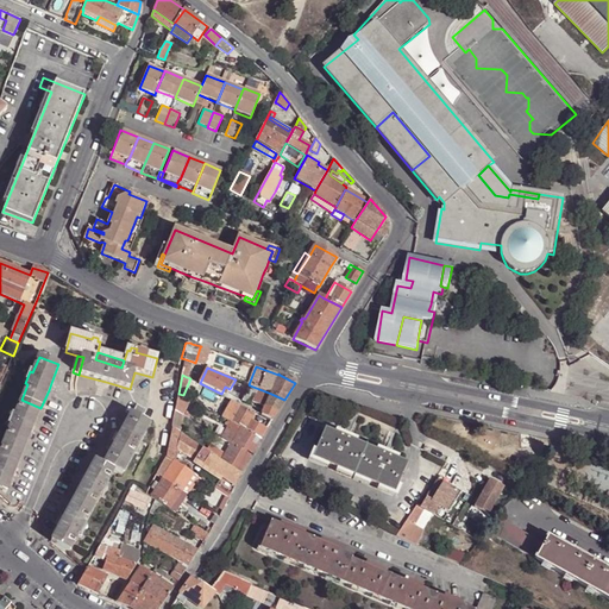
[(263,397),(265,391),(250,385),(248,389),(257,394),(255,397),(258,400),(259,396),(263,397)]
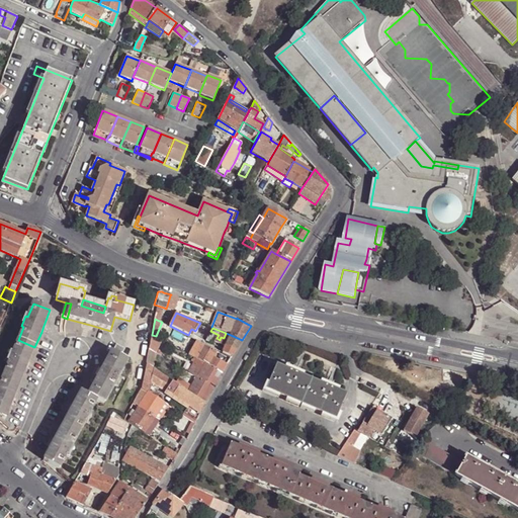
[(227,343),(231,335),(226,333),(224,338),(221,337),(220,340),(227,343)]
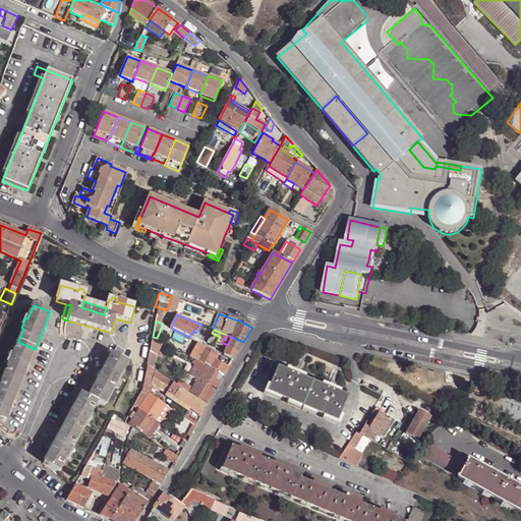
[(161,341),(157,338),(153,337),(150,351),(155,354),(161,341)]
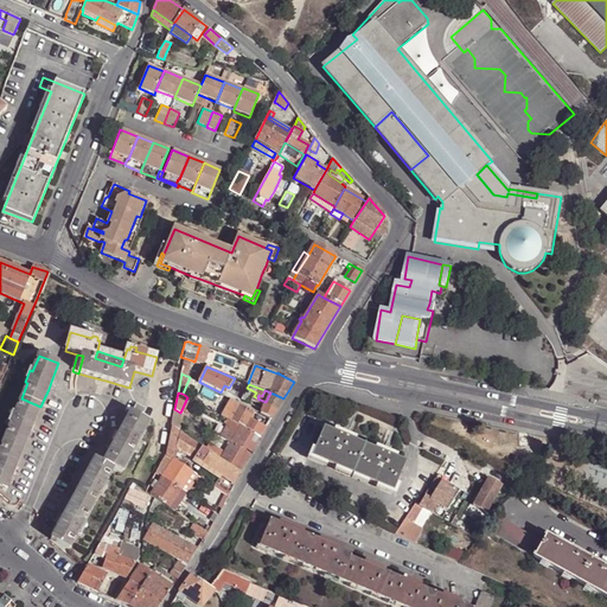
[(272,419),(283,398),(270,393),(266,402),(260,413),(272,419)]
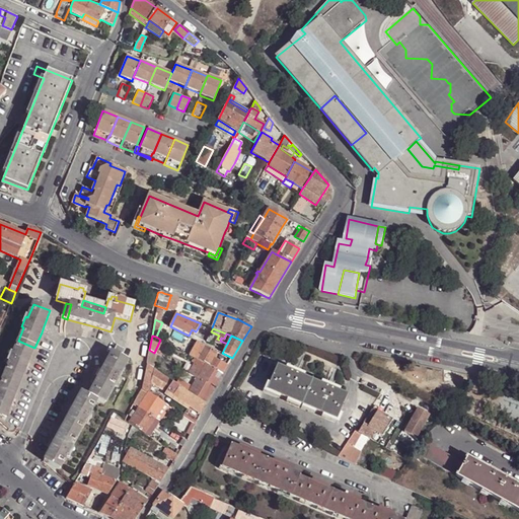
[(165,350),(168,344),(160,340),(154,353),(156,354),(157,355),(158,351),(165,350)]
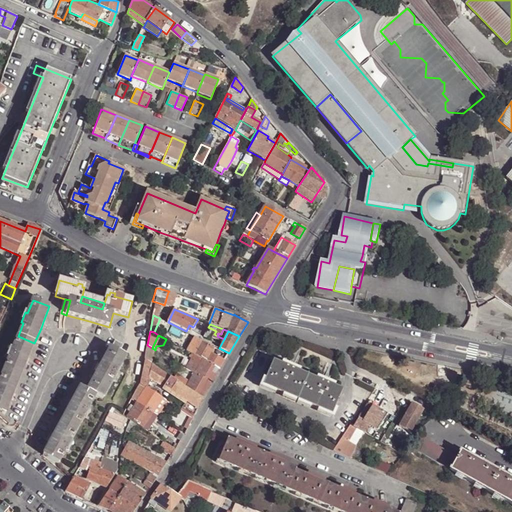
[(8,359),(3,372),(19,379),(26,364),(28,359),(34,343),(18,336),(12,350),(10,349),(6,358),(8,359)]
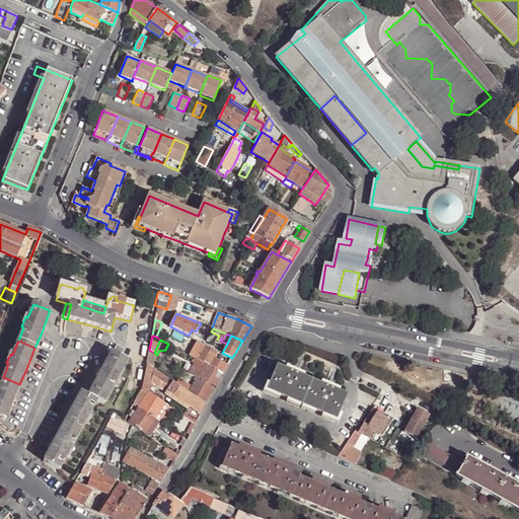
[(223,373),(228,365),(214,358),(216,353),(197,343),(190,355),(197,360),(213,368),(219,371),(223,373)]
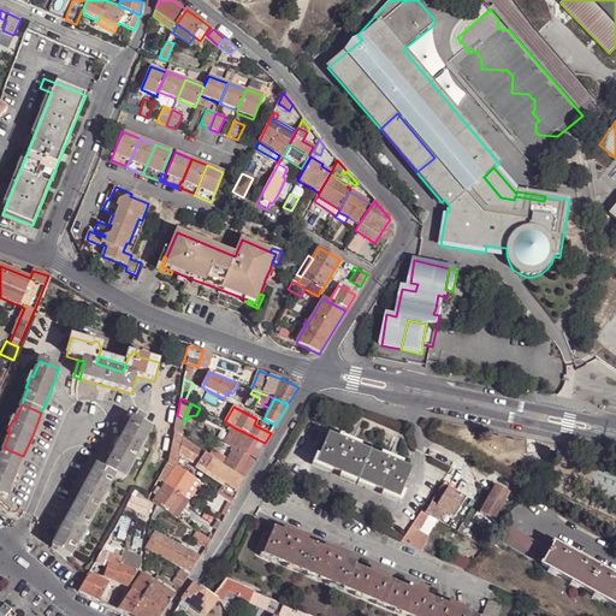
[(134,420),(143,425),(148,418),(138,412),(134,420)]
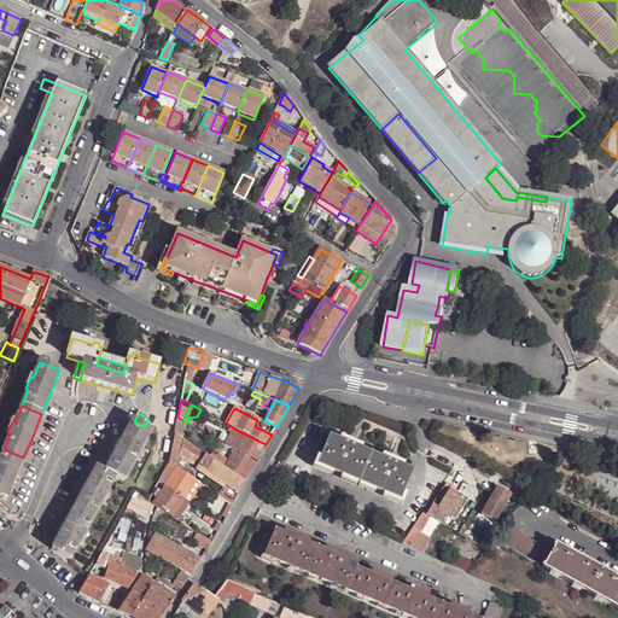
[(186,421),(184,420),(178,417),(174,436),(182,441),(186,421)]
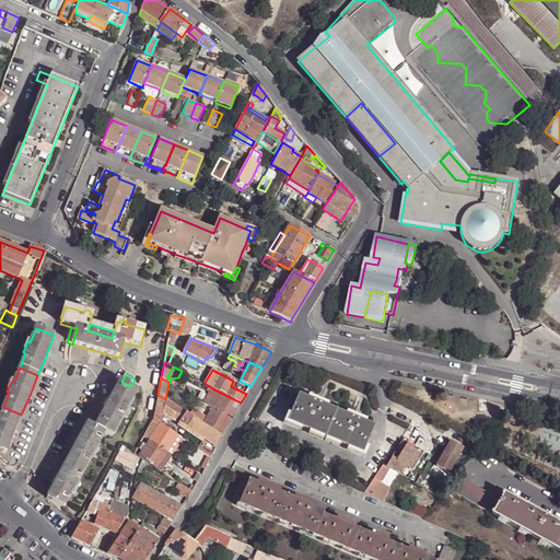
[(138,391),(130,386),(121,382),(111,401),(108,405),(105,404),(100,413),(103,415),(95,428),(95,429),(105,433),(112,438),(123,418),(127,419),(131,412),(128,410),(138,391)]
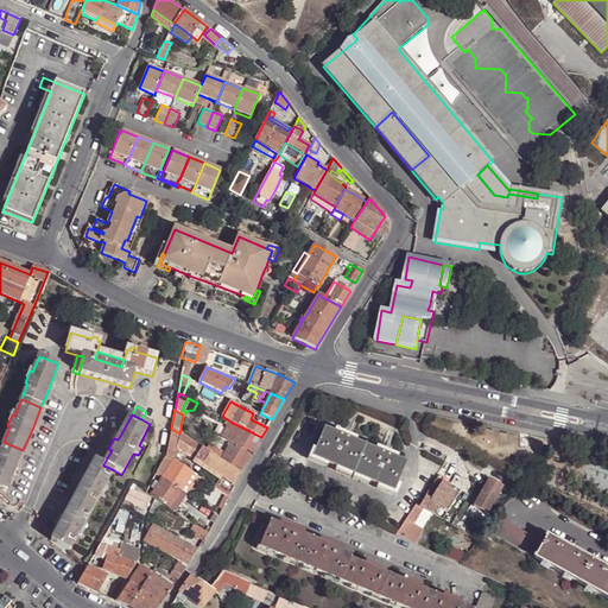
[(257,445),(252,443),(257,435),(249,431),(230,422),(221,438),(230,443),(252,454),(257,445)]
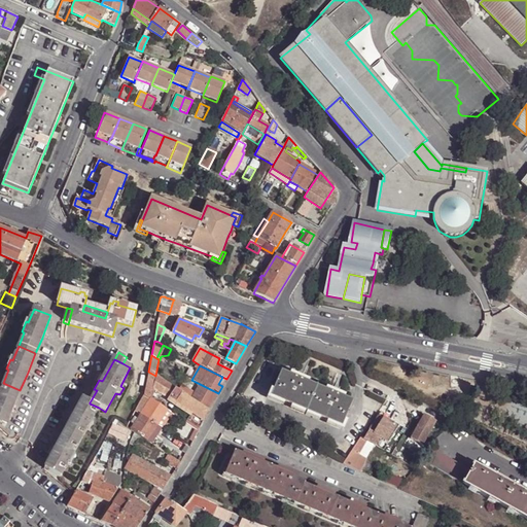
[(270,396),(340,428),(352,402),(344,399),(345,396),(325,388),(325,390),(308,382),(309,380),(290,372),(289,375),(281,371),(270,396)]
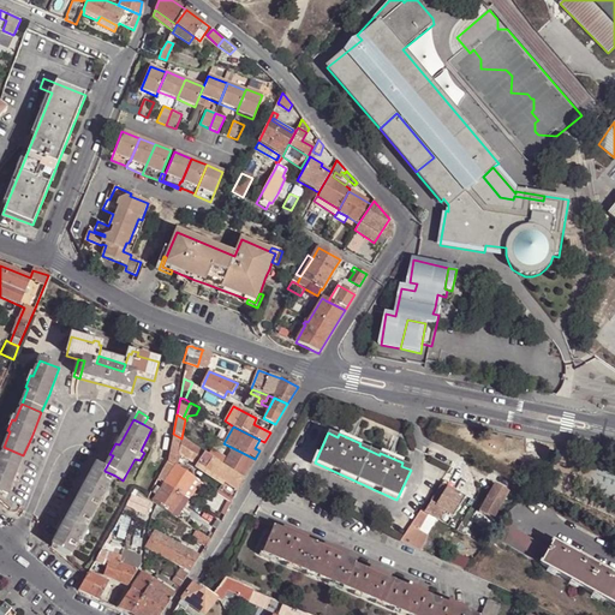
[(231,503),(244,479),(208,455),(181,439),(173,434),(168,461),(177,467),(180,453),(180,448),(187,453),(187,458),(224,481),(215,493),(231,503)]
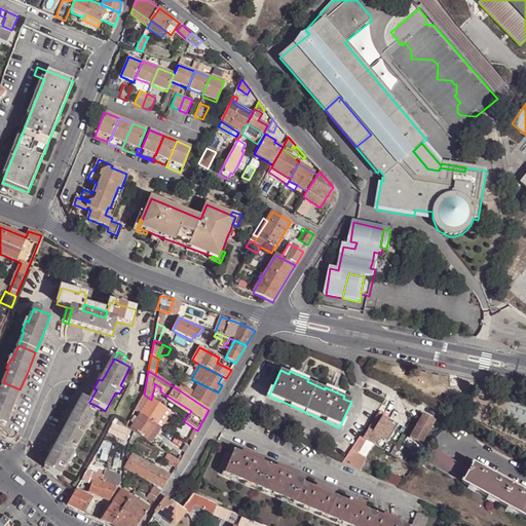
[(222,385),(226,378),(222,376),(218,383),(222,385)]
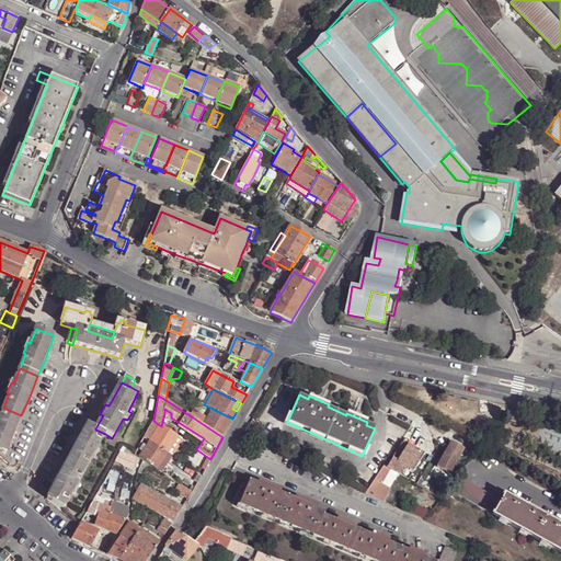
[(21,415),(3,408),(0,415),(0,453),(4,456),(12,438),(14,433),(21,415)]
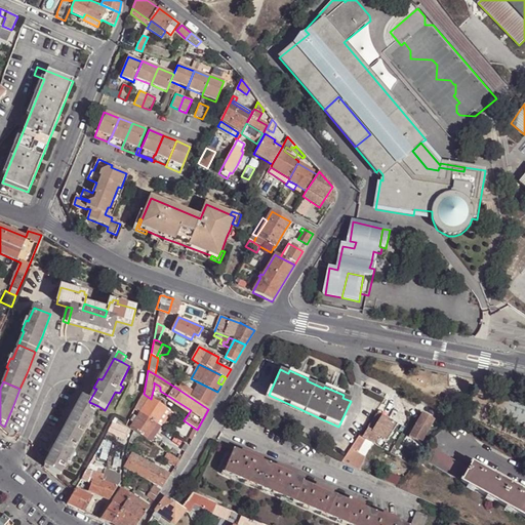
[(208,409),(217,392),(199,382),(194,392),(182,384),(177,389),(208,409)]
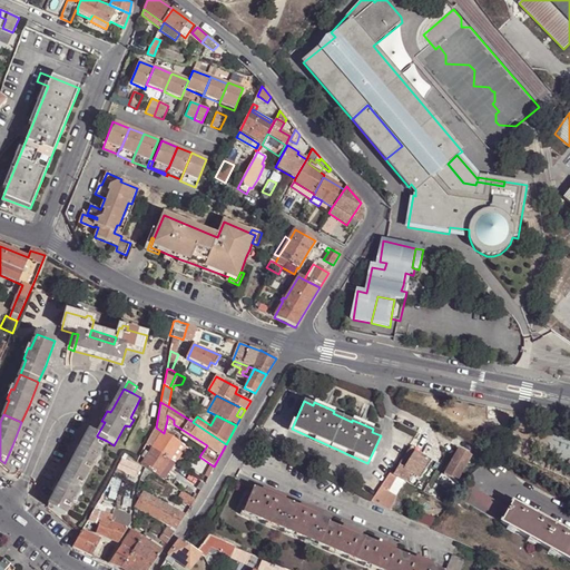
[(164,433),(156,428),(153,433),(159,439),(154,449),(153,449),(170,460),(182,444),(164,433)]
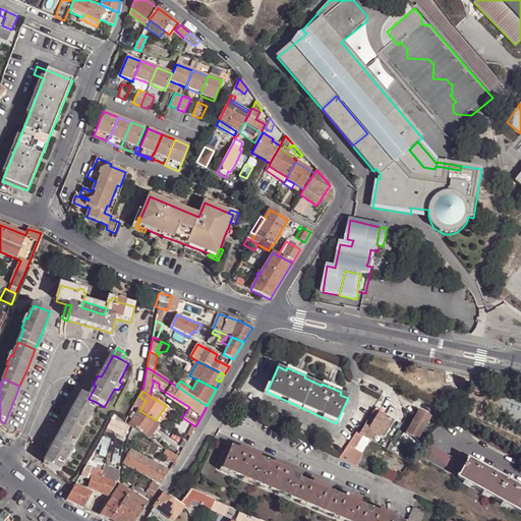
[(91,415),(98,403),(89,399),(89,398),(81,395),(62,429),(78,438),(85,425),(88,426),(93,417),(91,415)]
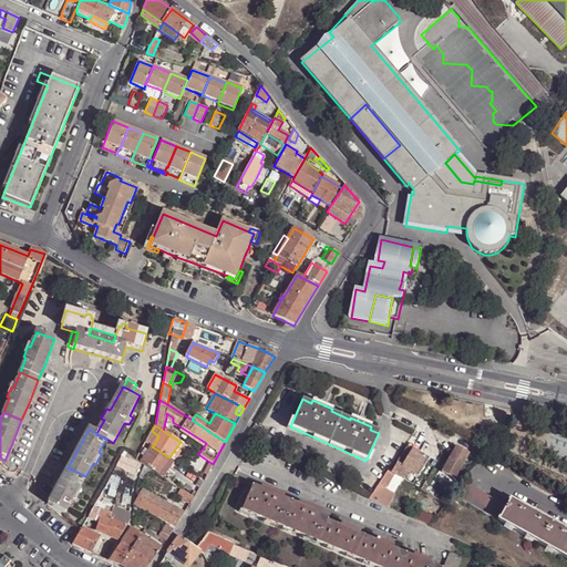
[(152,431),(146,442),(153,446),(158,436),(152,431)]
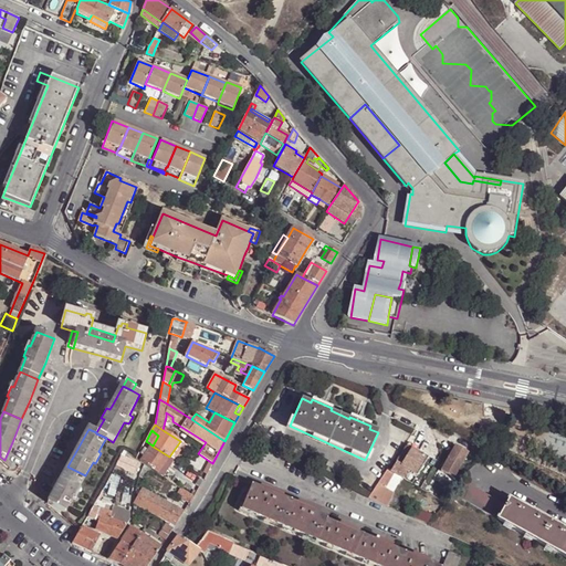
[(173,460),(184,443),(180,441),(169,457),(173,460)]
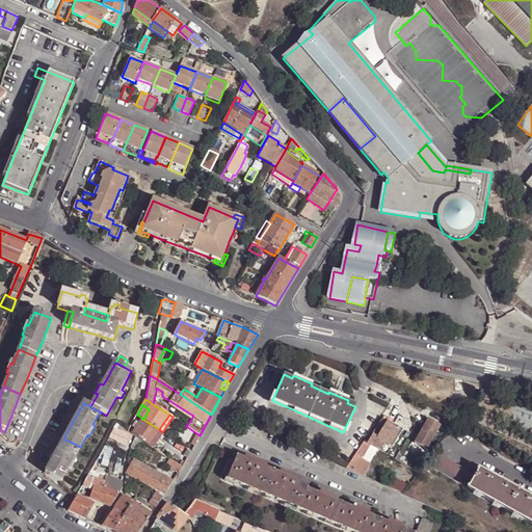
[(163,432),(162,432),(159,429),(142,419),(139,424),(136,422),(132,427),(135,429),(132,434),(153,448),(163,432)]
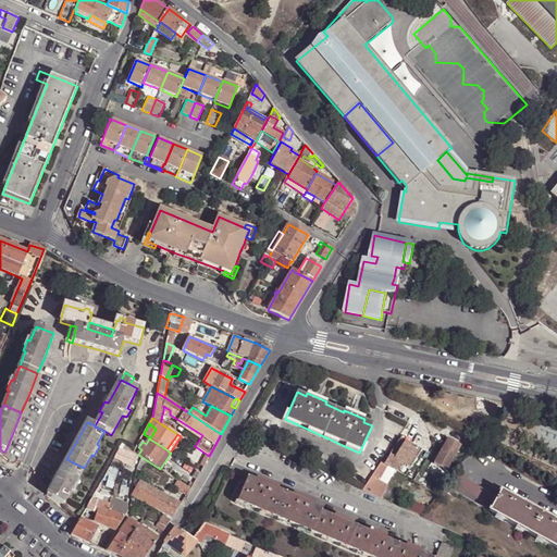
[(399,440),(383,465),(396,472),(405,478),(420,452),(399,440)]
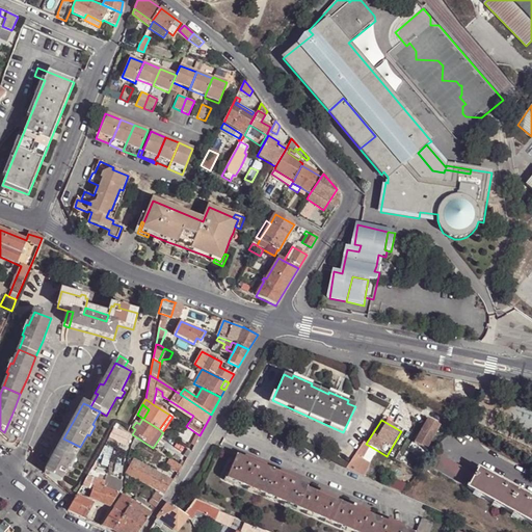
[(428,420),(415,444),(426,450),(440,426),(428,420)]
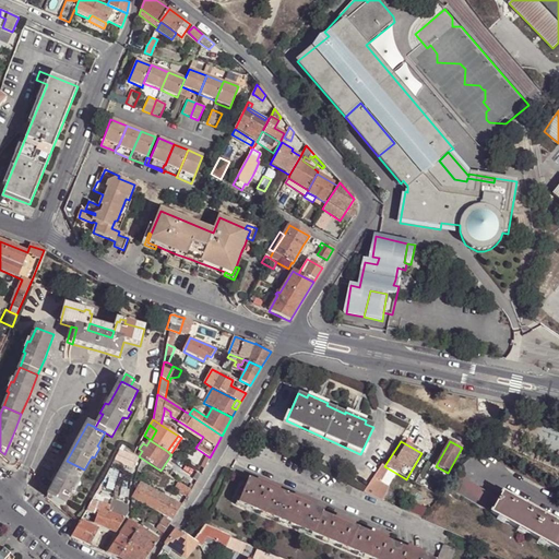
[(114,461),(123,464),(132,467),(135,459),(123,453),(119,451),(114,461)]
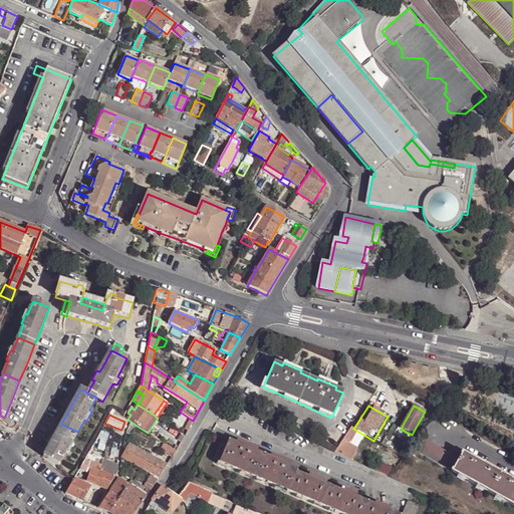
[(77,432),(61,424),(42,458),(58,467),(65,454),(67,455),(72,446),(70,445),(77,432)]
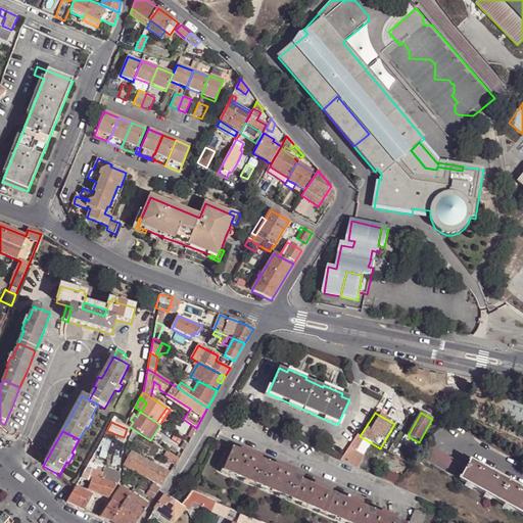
[(106,431),(103,436),(112,439),(115,434),(106,431)]
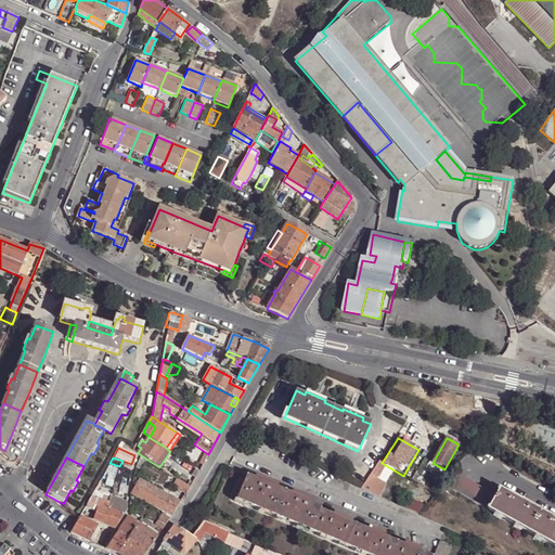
[(373,470),(378,475),(376,478),(385,483),(389,477),(390,478),(395,470),(382,463),(379,462),(379,461),(373,470)]
